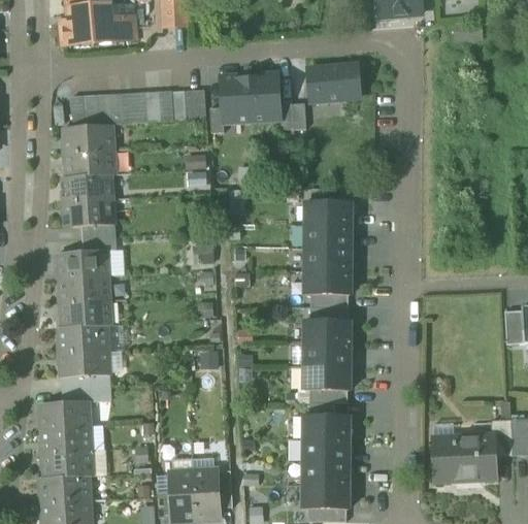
[(71,6),(89,4),(88,0),(63,0),(65,20),(72,20),(71,6)]
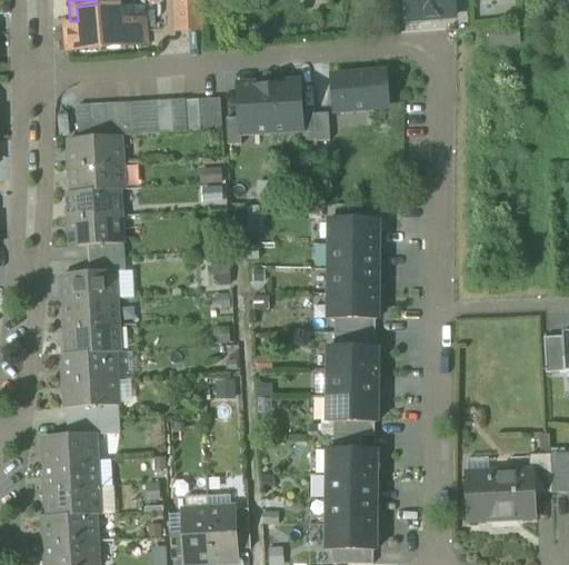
[(176,26),(176,27),(202,26),(200,0),(175,0),(175,2),(183,2),(183,26),(176,26)]
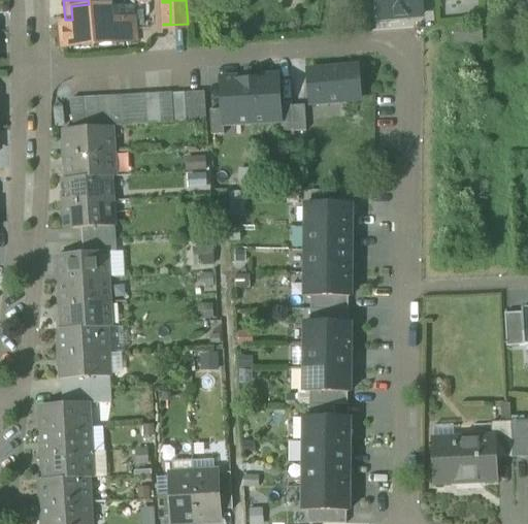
[(378,0),(381,15),(422,12),(421,0),(378,0)]
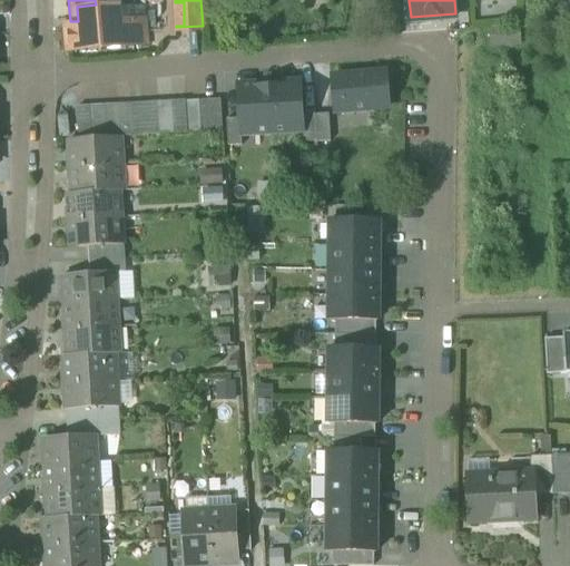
[(143,1),(120,2),(121,16),(144,13),(143,1)]
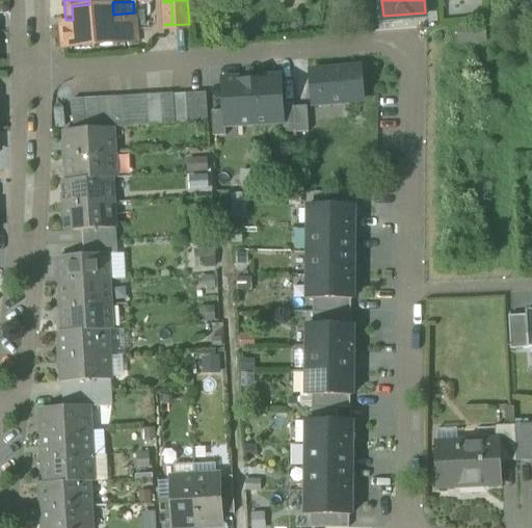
[(62,21),(65,44),(137,37),(135,12),(134,12),(113,15),(112,2),(89,4),(72,6),(73,20),(65,20),(62,21)]
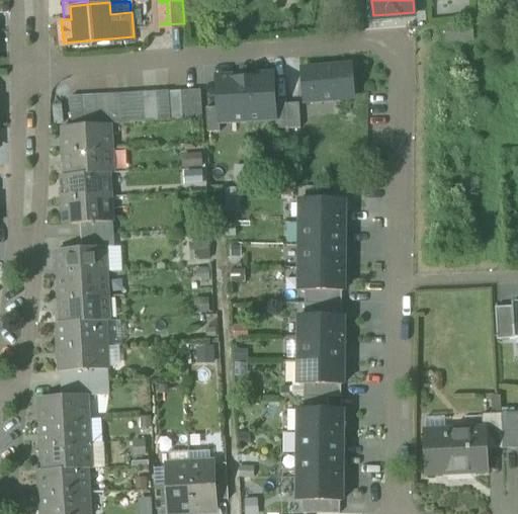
[(159,2),(160,23),(167,23),(167,2),(159,2)]
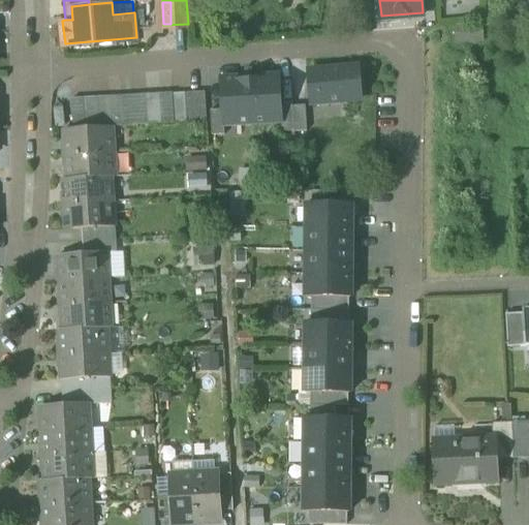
[(483,20),(454,22),(455,40),(484,38),(483,20)]
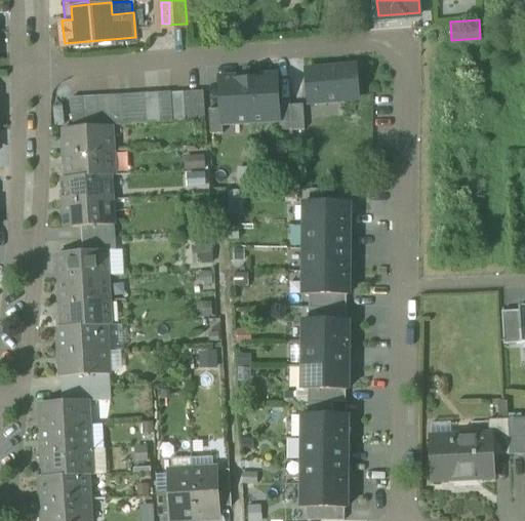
[(306,68),(309,101),(358,95),(355,64),(306,68)]
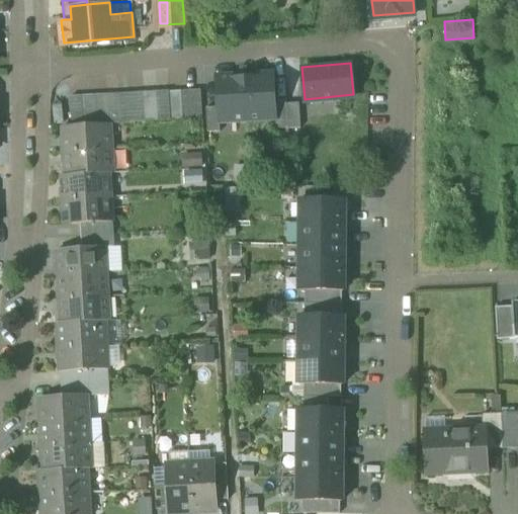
[(257,75),(245,76),(247,118),(275,116),(274,101),(272,71),(257,72),(257,75)]
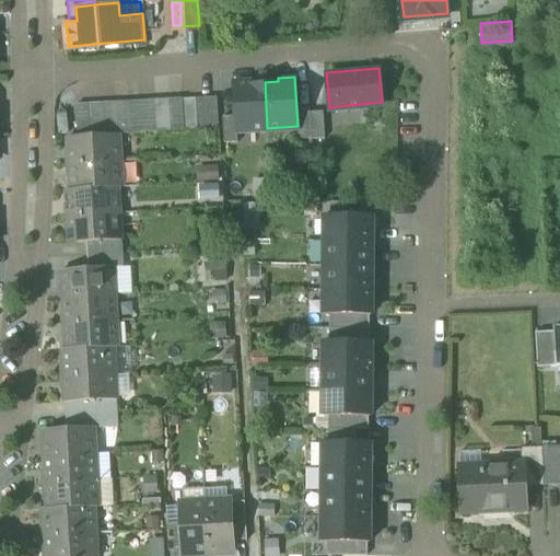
[(237,129),(267,128),(265,82),(251,83),(251,79),(234,80),(236,113),(236,129),(237,129)]
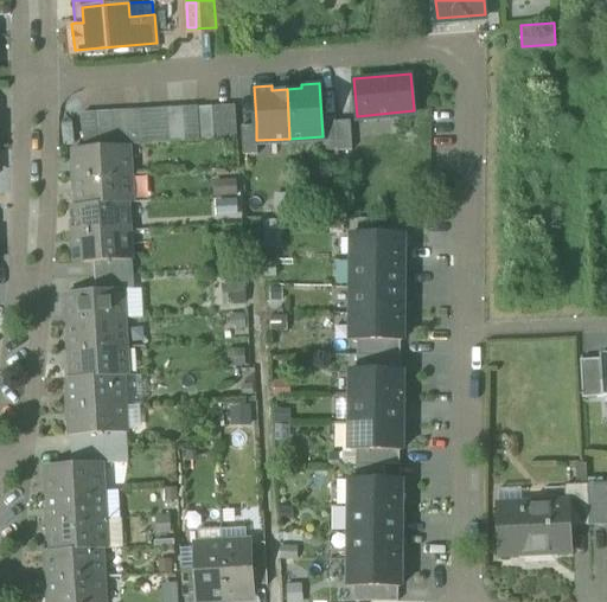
[(235,101),(211,102),(213,136),(236,135),(235,101)]
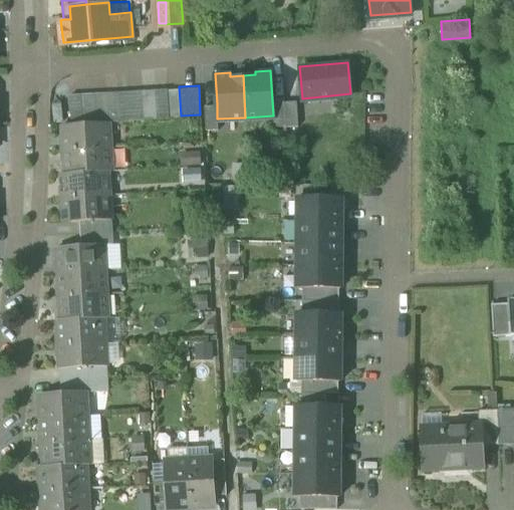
[(169,116),(181,115),(179,86),(167,87),(169,116)]
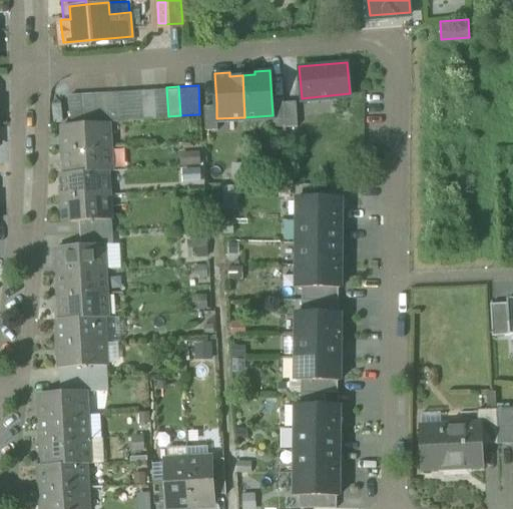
[(156,117),(168,116),(166,87),(154,88),(156,117)]
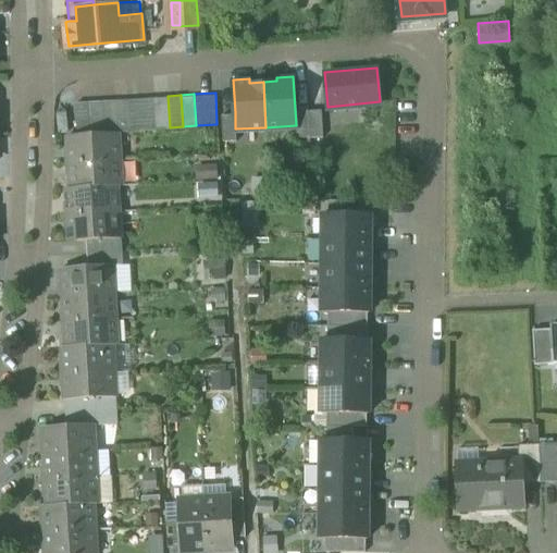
[(157,127),(170,127),(168,96),(155,97),(157,127)]
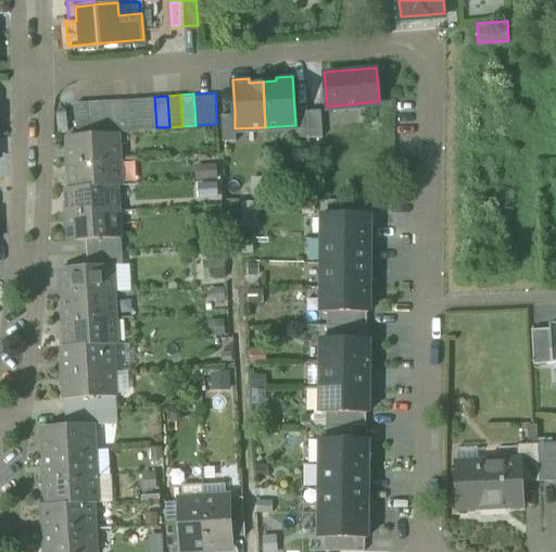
[(143,128),(141,97),(128,98),(130,129),(143,128)]
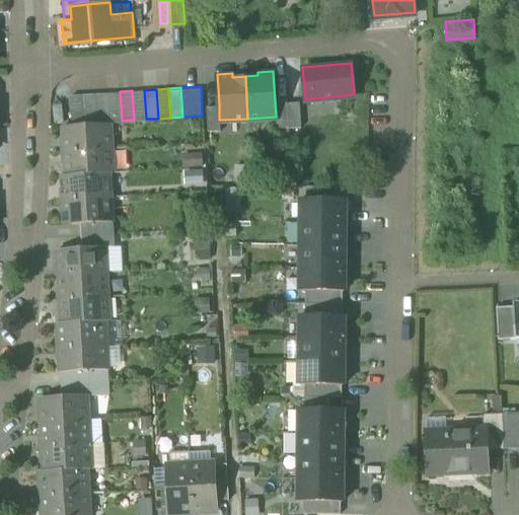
[(134,120),(146,119),(144,90),(132,90),(134,120)]
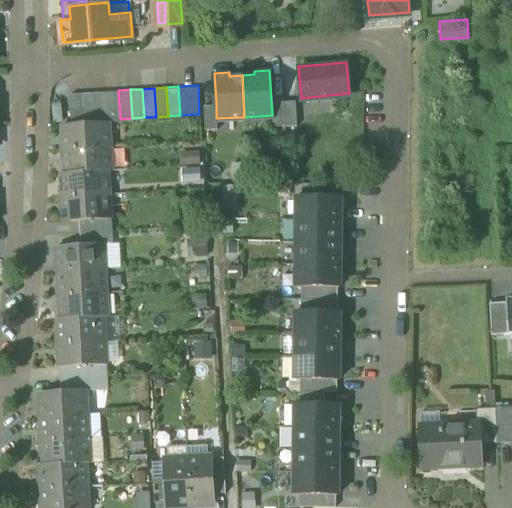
[(120,119),(118,90),(106,91),(108,119),(120,119)]
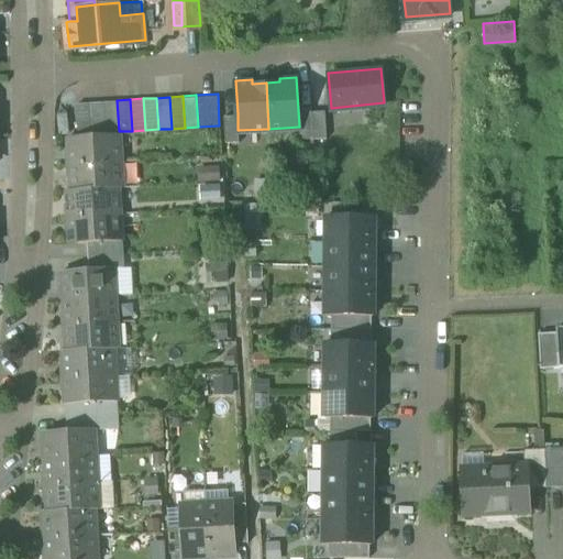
[(106,132),(103,100),(90,101),(92,133),(106,132)]
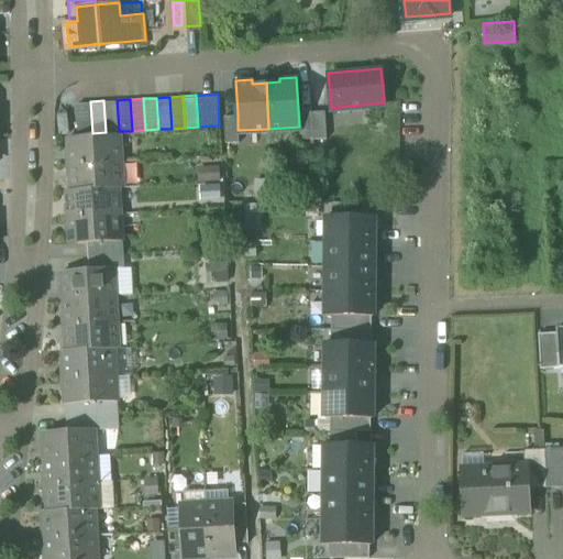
[(106,132),(119,131),(117,100),(103,100),(106,132)]
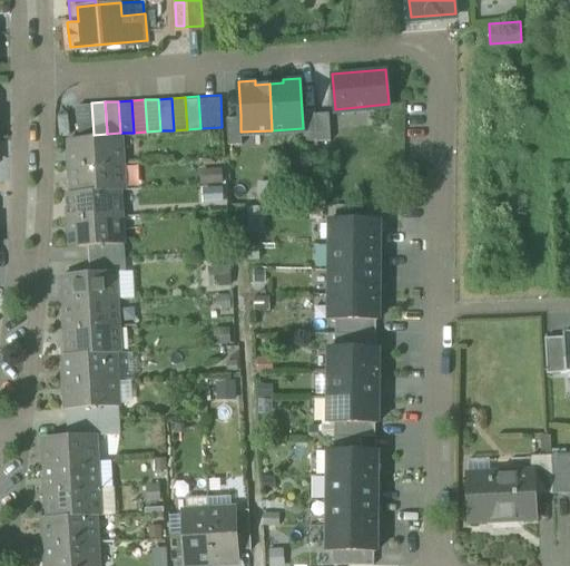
[(78,135),(94,135),(91,103),(76,104),(78,135)]
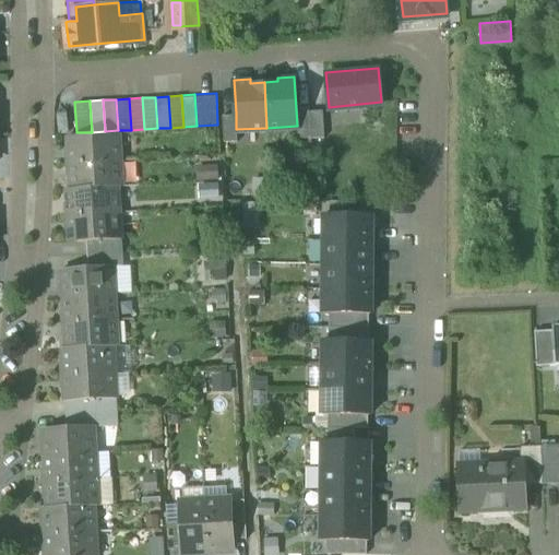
[(309,109),(311,137),(324,136),(323,108),(309,109)]
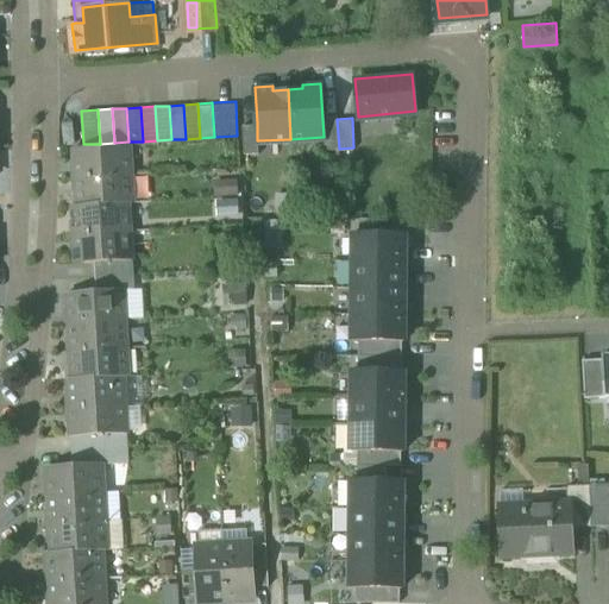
[(324,137),(324,149),(338,148),(337,119),(322,119),(324,137)]
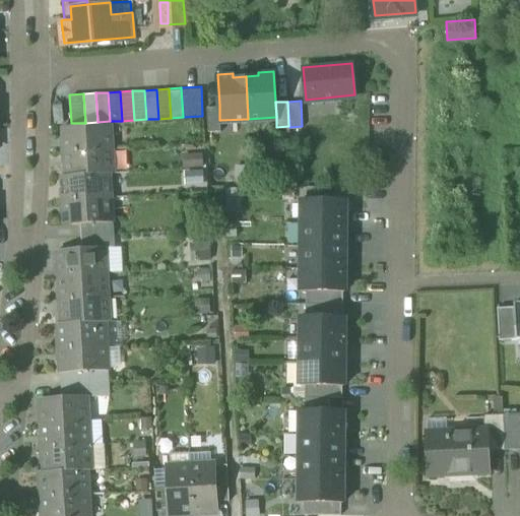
[(206,106),(208,130),(220,129),(220,120),(219,120),(219,105),(206,106)]
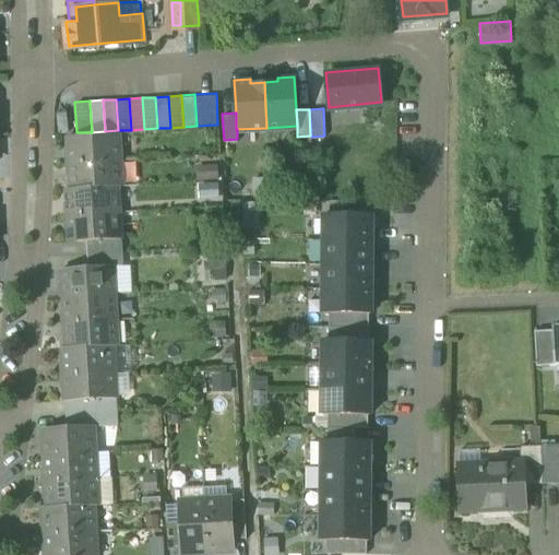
[(67,148),(68,160),(120,157),(118,130),(105,131),(92,132),(76,132),(67,133),(68,146),(67,148)]
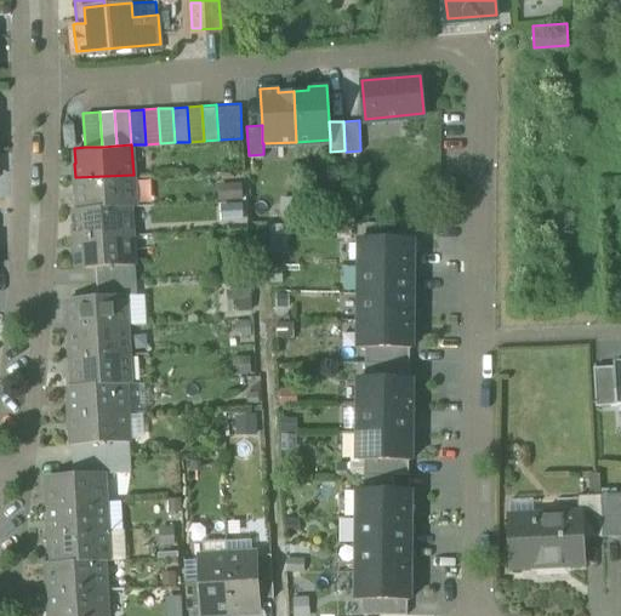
[(78,193),(78,206),(130,204),(135,204),(134,175),(75,177),(75,190),(78,193)]
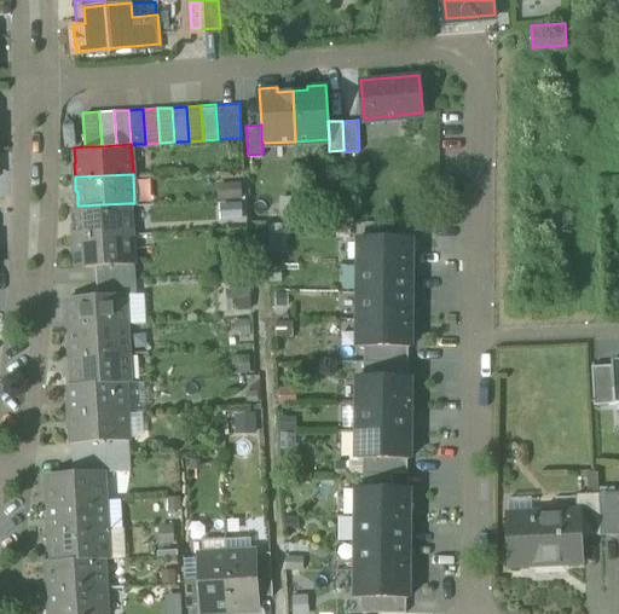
[(220,198),(241,197),(241,179),(217,180),(217,198),(220,198)]
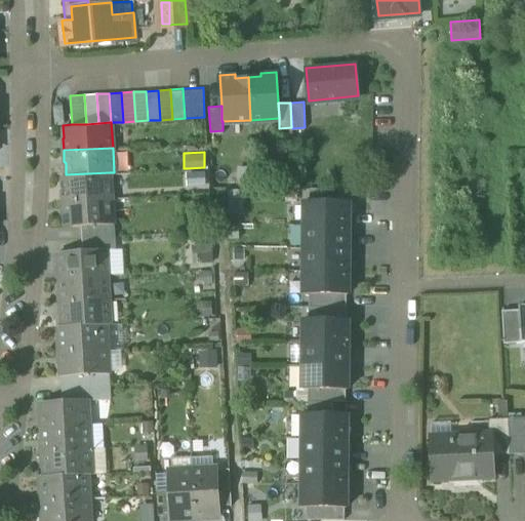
[(238,164),(238,183),(250,183),(249,164),(238,164)]
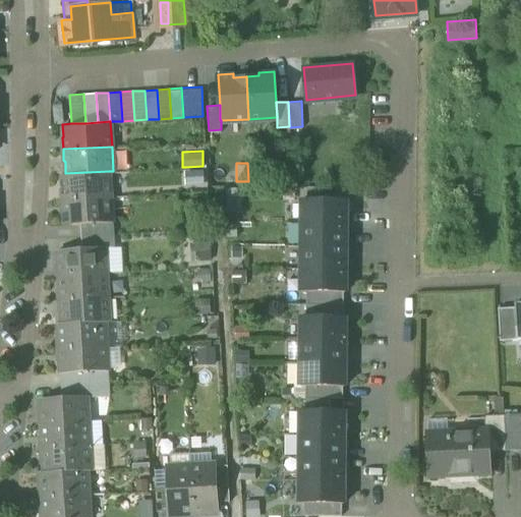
[(185,167),(185,182),(204,181),(203,166),(185,167)]
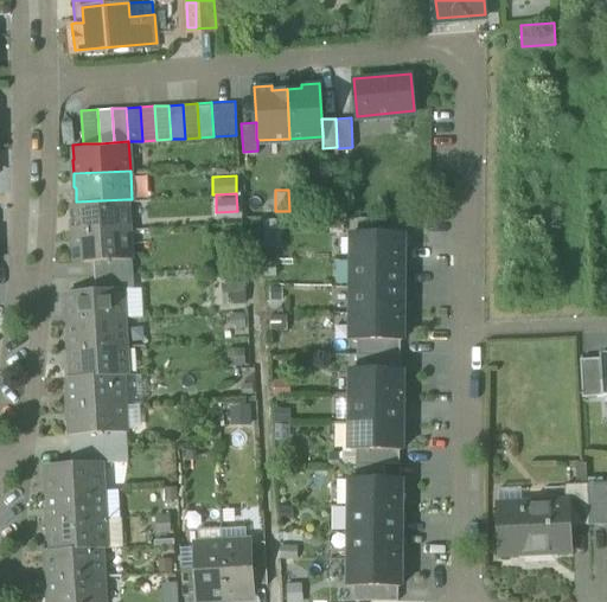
[(129,228),(127,199),(76,202),(71,203),(72,216),(71,218),(71,231),(129,228)]
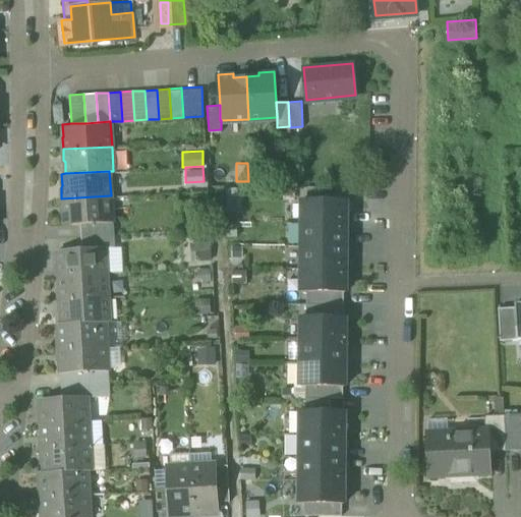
[(226,185),(227,210),(241,210),(241,185),(226,185)]
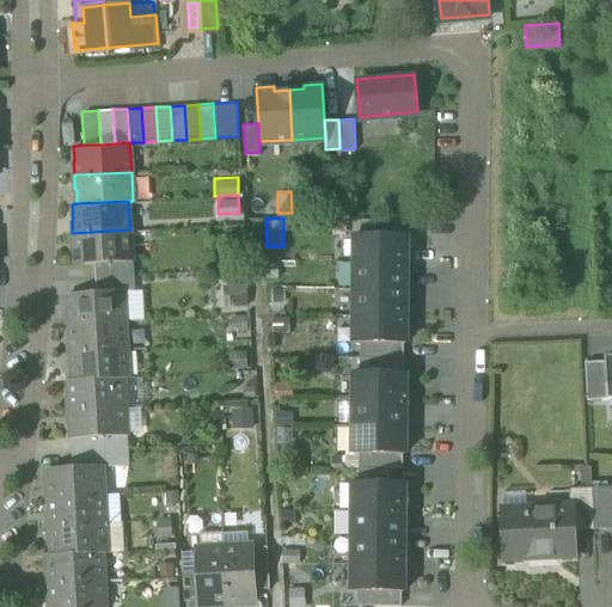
[(361,232),(404,232),(404,218),(392,218),(361,218),(361,232)]
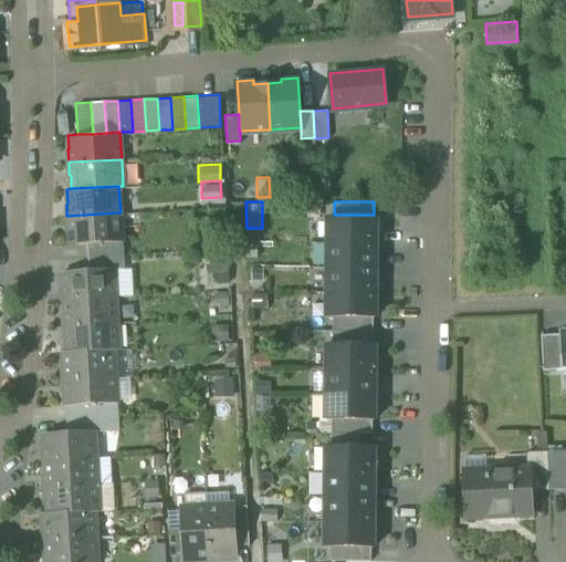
[(122,239),(121,212),(66,216),(67,228),(69,229),(70,242),(87,241),(122,239)]
